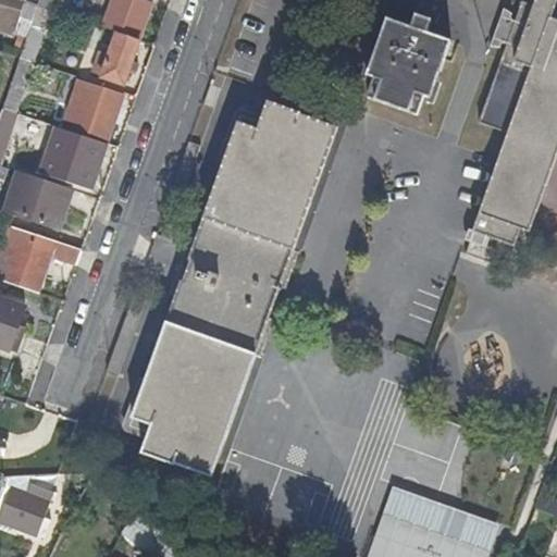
[(23,5),(0,0),(0,15),(19,22),(23,5)]
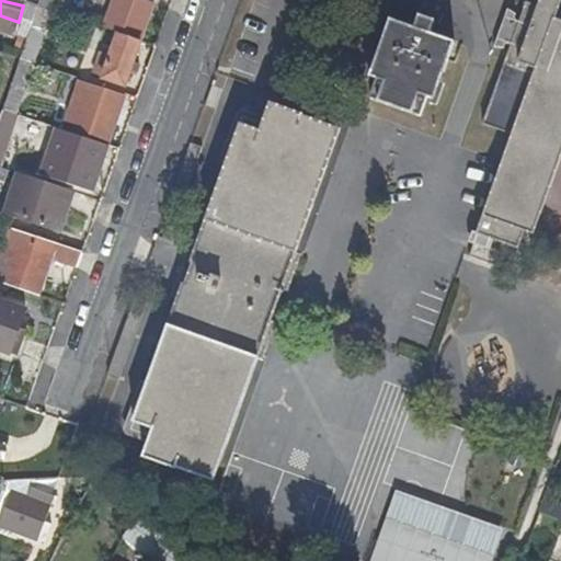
[(39,0),(41,1),(34,19),(44,22),(50,6),(54,7),(56,0),(39,0)]
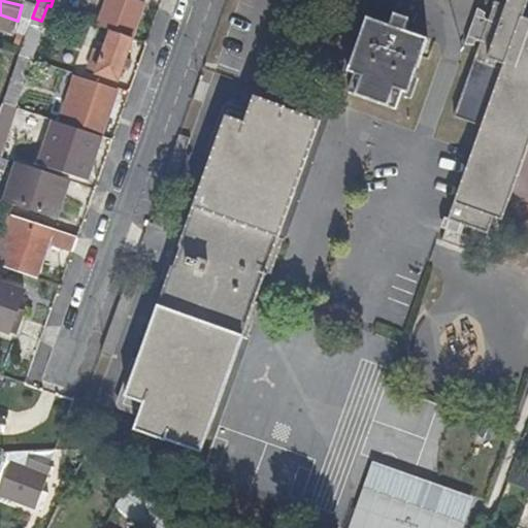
[(53,0),(51,6),(65,11),(69,0),(53,0)]
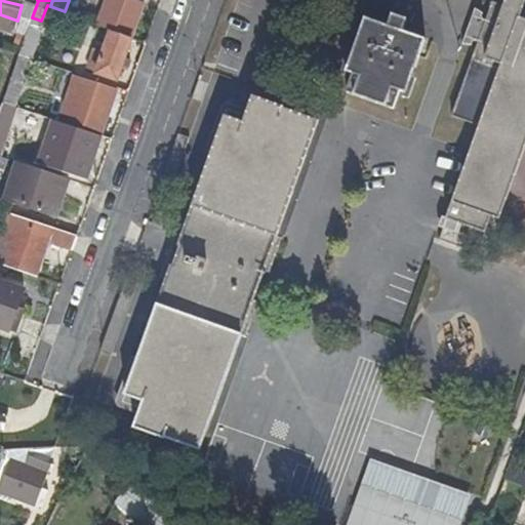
[(143,0),(109,0),(101,25),(111,28),(134,36),(147,1),(143,0)]
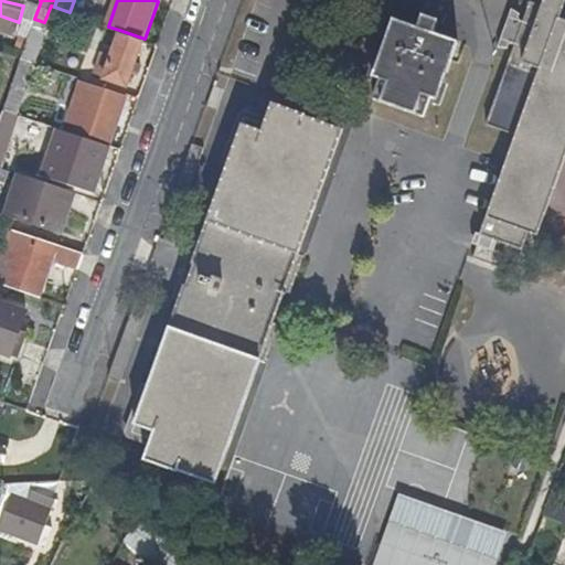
[(564,0),(529,0),(523,16),(520,14),(522,10),(513,3),(500,43),(509,43),(511,38),(515,40),(507,61),(534,72),(500,170),(479,232),(478,231),(472,242),(477,243),(472,254),(498,264),(503,251),(493,246),(497,238),(521,247),(526,230),(539,234),(564,155),(564,8),(562,7),(564,0)]
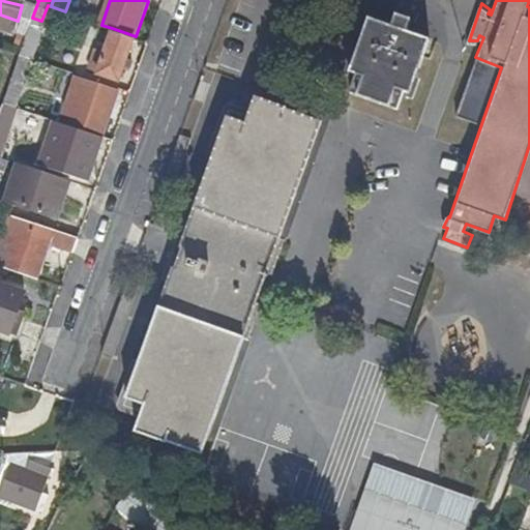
[(401,37),(378,30),(359,84),(367,87),(361,105),(406,120),(412,104),(419,106),(438,52),(416,43),(420,32),(424,33),(428,25),(403,16),(400,26),(404,27),(401,37)]
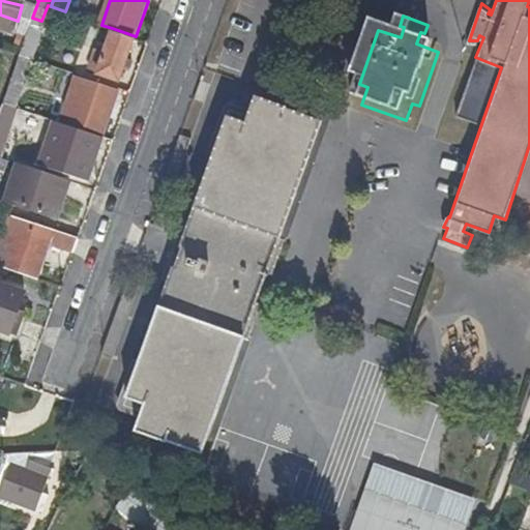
[(121,78),(136,36),(112,28),(106,48),(95,45),(89,63),(99,67),(98,69),(121,78)]
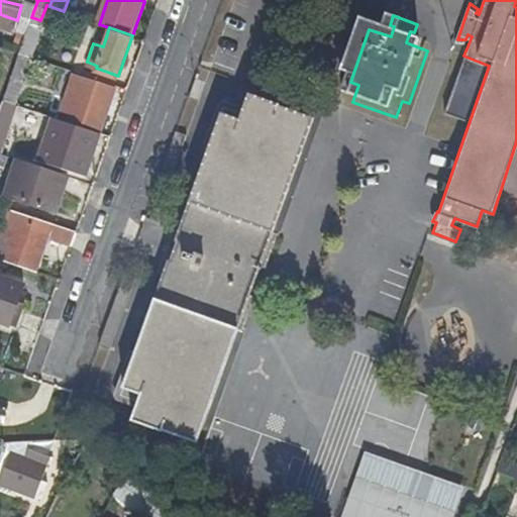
[(33,54),(20,49),(4,97),(16,101),(33,54)]
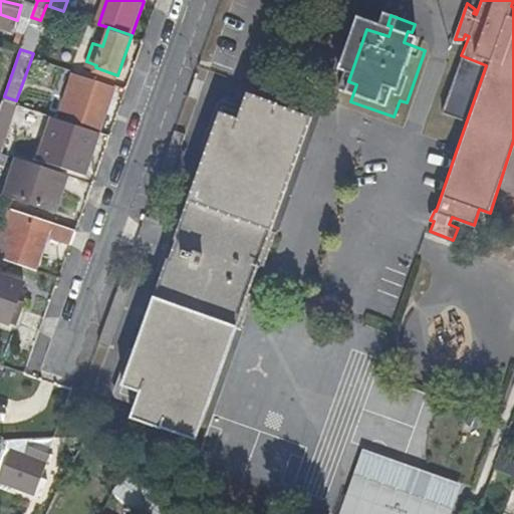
[(84,174),(115,88),(86,77),(70,120),(81,124),(69,158),(77,162),(74,170),(84,174)]
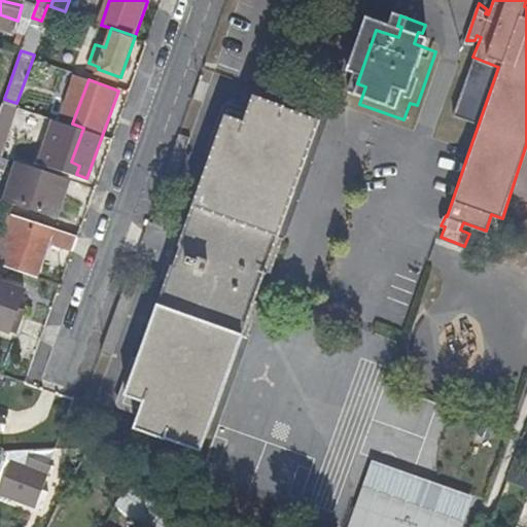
[(214,148),(136,361),(144,364),(132,398),(143,402),(133,428),(150,434),(147,441),(197,458),(241,338),(247,340),(259,306),(253,304),(264,274),(271,276),(283,242),(277,240),(321,119),(271,101),(269,106),(252,100),(244,123),(233,118),(220,151),(214,148)]
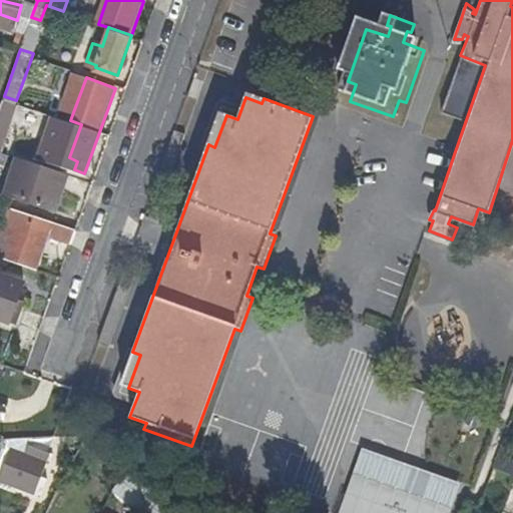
[(186,134),(175,130),(169,147),(180,150),(186,134)]
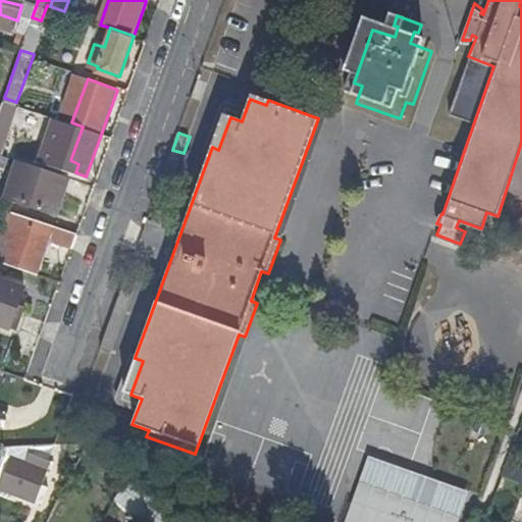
[(69,176),(17,157),(5,194),(56,212),(69,176)]
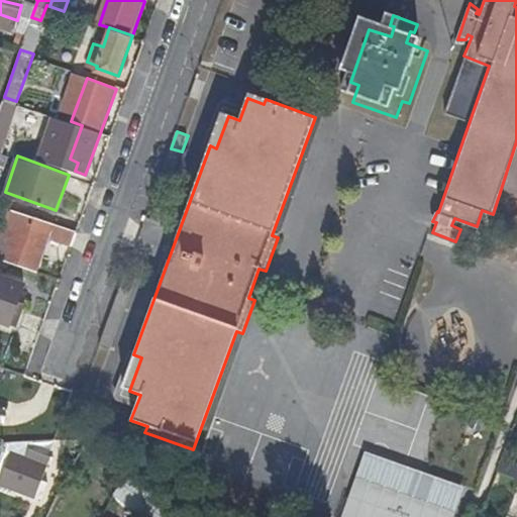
[(76,231),(0,203),(0,256),(4,259),(5,254),(37,267),(49,235),(72,243),(76,231)]
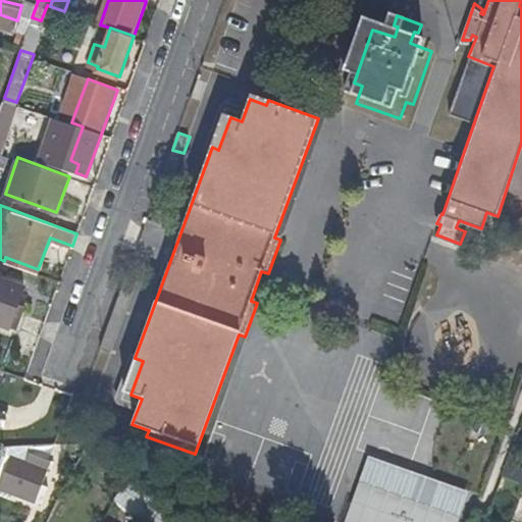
[(21,285),(0,276),(0,322),(13,327),(22,304),(15,302),(21,285)]
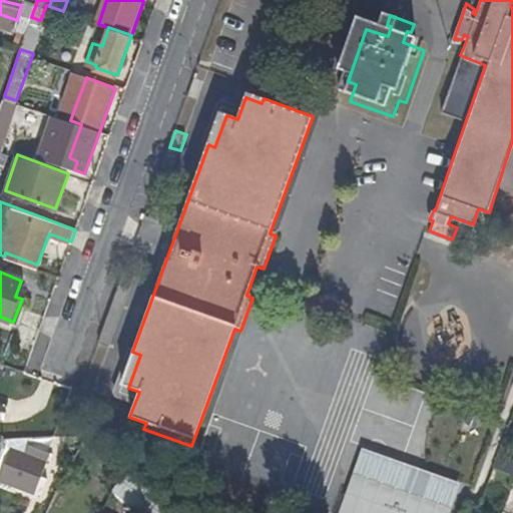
[(27,448),(30,440),(24,441),(16,442),(7,442),(0,459),(0,480),(38,496),(44,481),(38,479),(47,456),(27,448)]
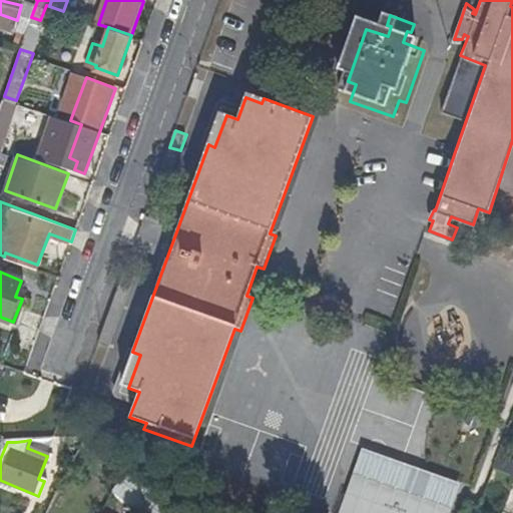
[(355,448),(337,512),(446,512),(457,476),(355,448)]
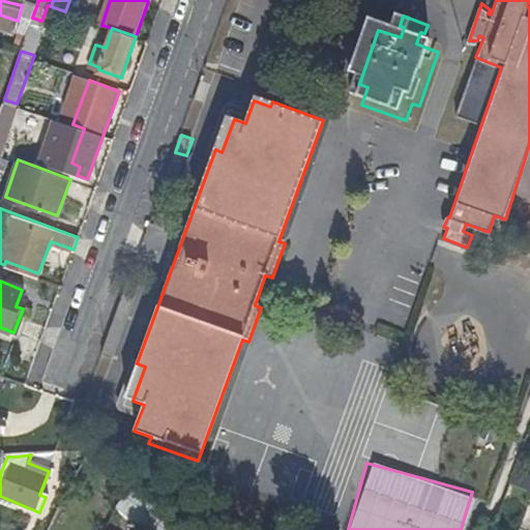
[(529,473),(514,467),(508,483),(529,492),(529,473)]
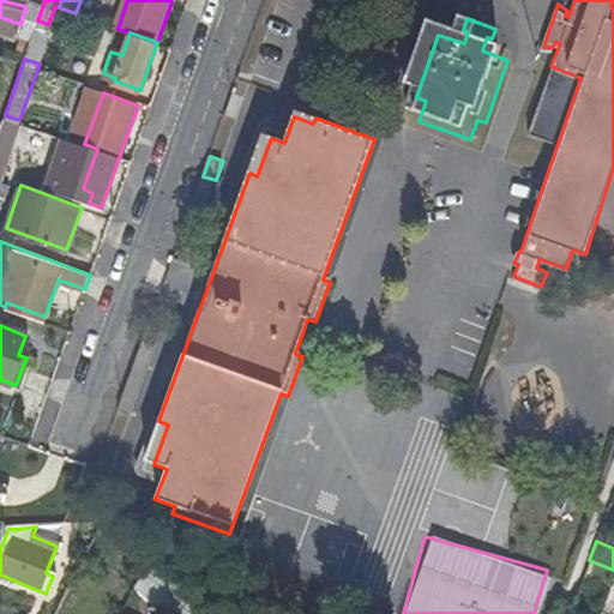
[(133,590),(158,613),(205,613),(211,607),(152,554),(133,590)]
